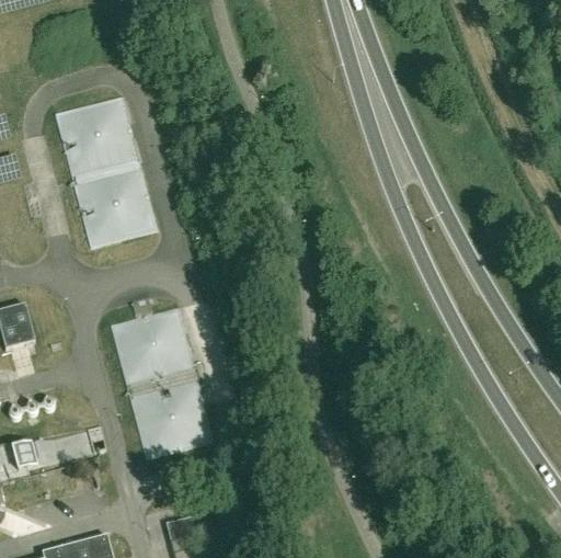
[(55,114),(90,246),(156,228),(121,97),(55,114)]
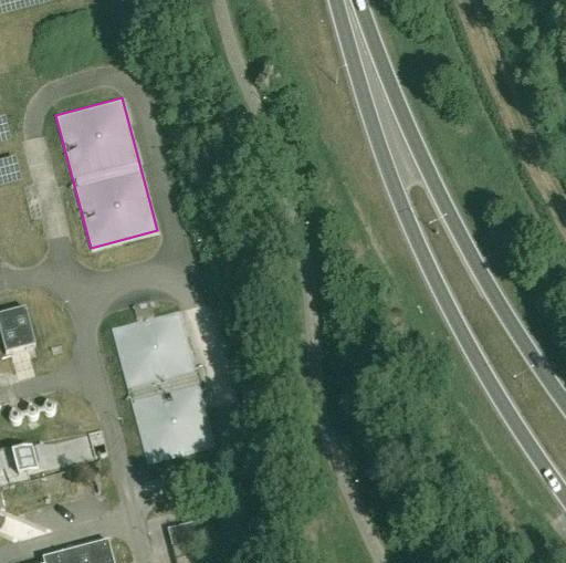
[(111,330),(144,448),(148,464),(217,444),(179,311),(154,318),(149,302),(132,306),(136,322),(111,330)]
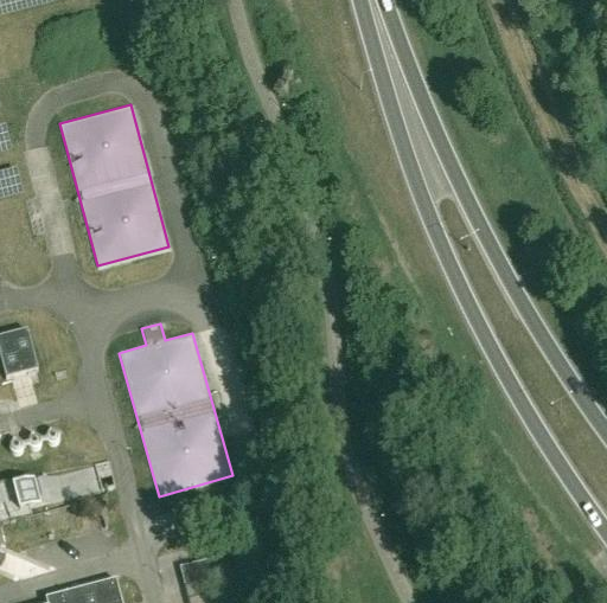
[(38,370),(27,329),(0,337),(0,355),(6,379),(38,370)]
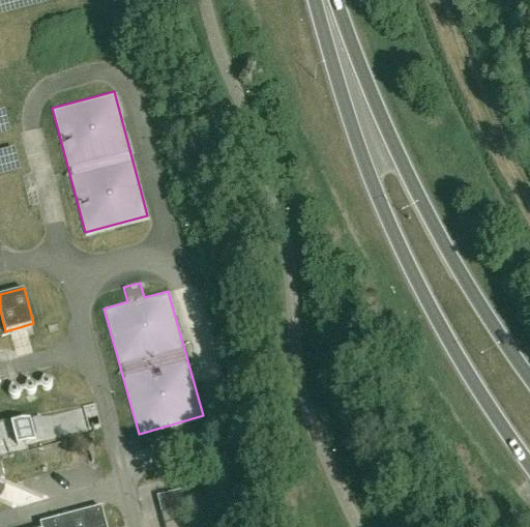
[(27,442),(100,422),(95,401),(22,420),(20,415),(0,420),(0,455),(1,459),(8,457),(7,452),(28,447),(27,442)]
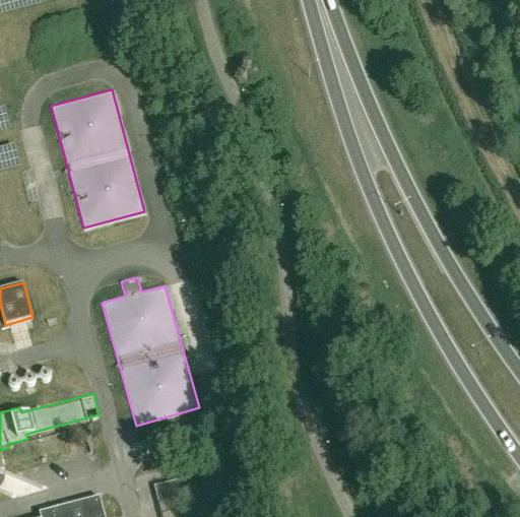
[(30,463),(22,472),(44,491),(52,480),(30,463)]
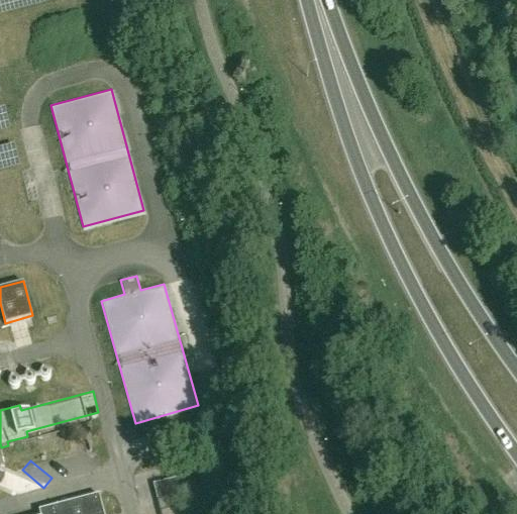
[(157,497),(161,513),(186,513),(180,491),(157,497)]
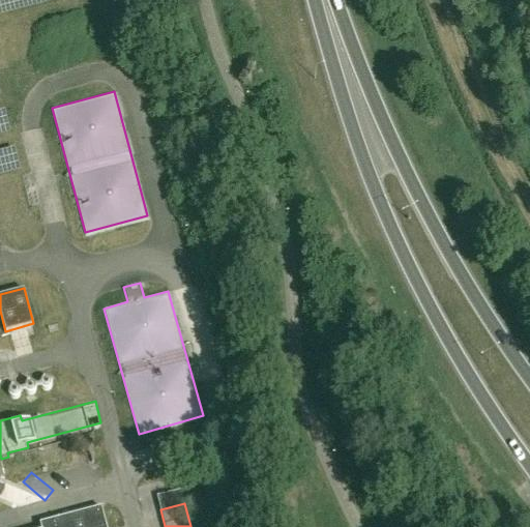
[(107,526),(100,505),(99,505),(99,507),(51,520),(49,522),(49,525),(49,526),(107,526)]
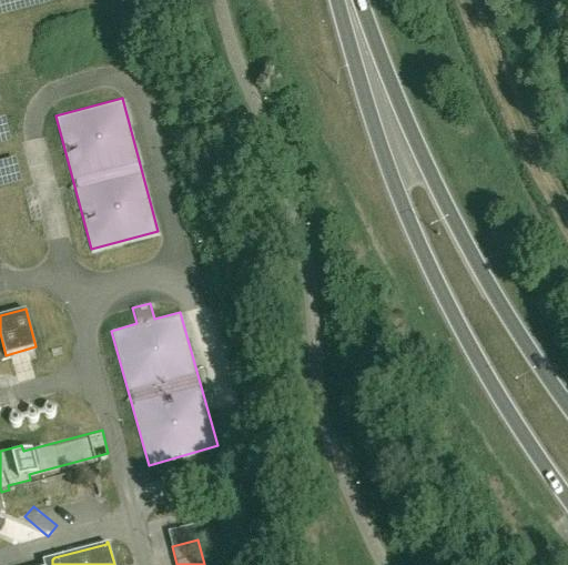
All buildings are outlined.
